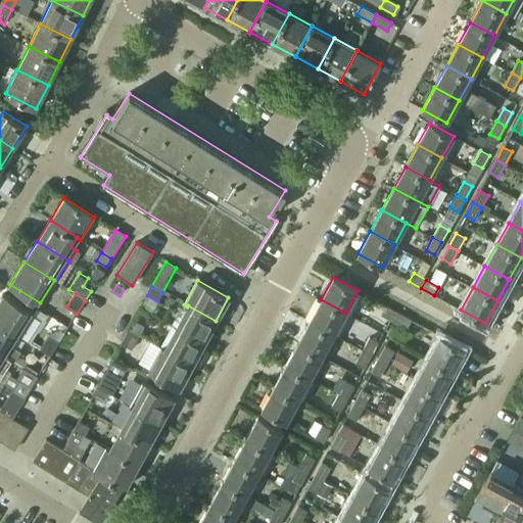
[(0,324),(15,334),(18,336),(33,314),(3,294),(0,298),(0,324)]
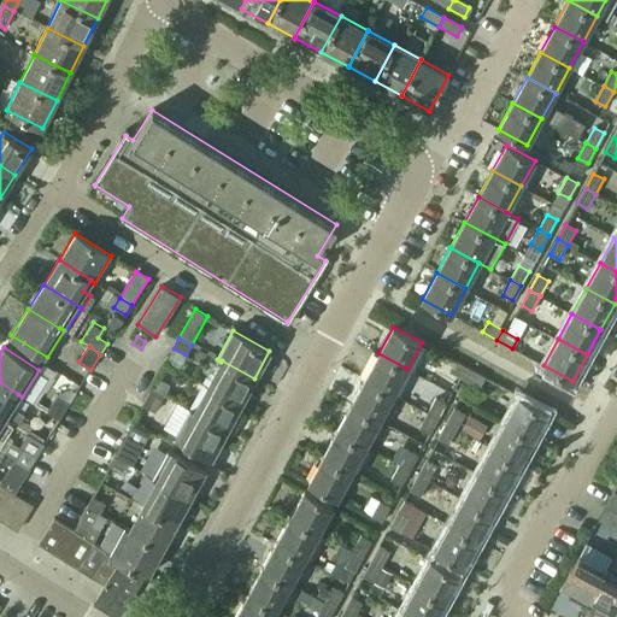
[(364,378),(393,394),(407,369),(378,353),(364,378)]
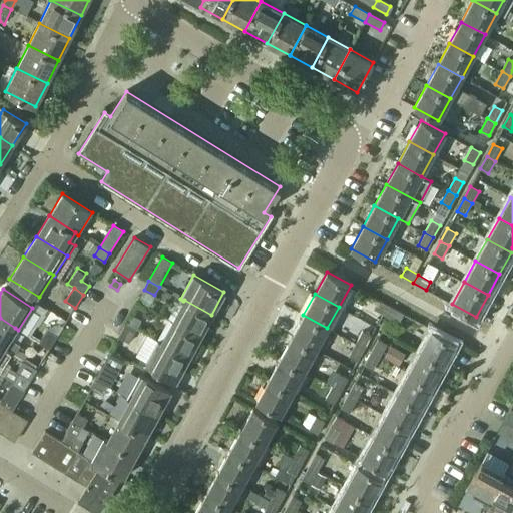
[(172,321),(199,336),(211,315),(184,300),(183,301),(172,321)]
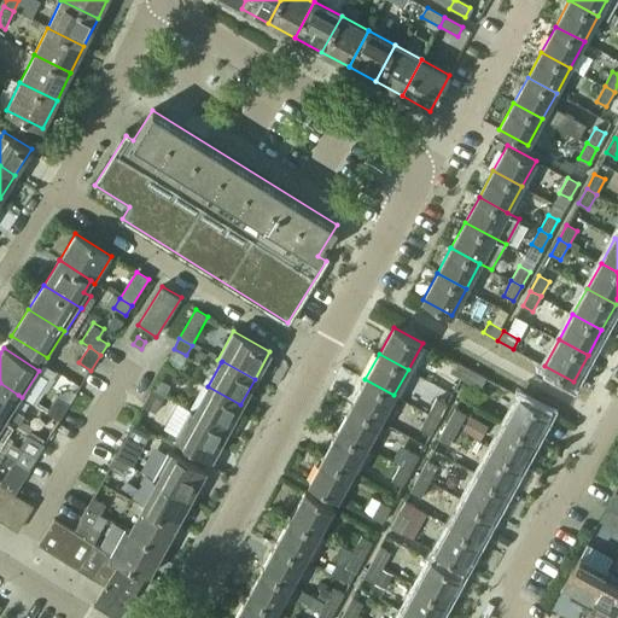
[(450,372),(481,388),(487,378),(456,361),(450,372)]
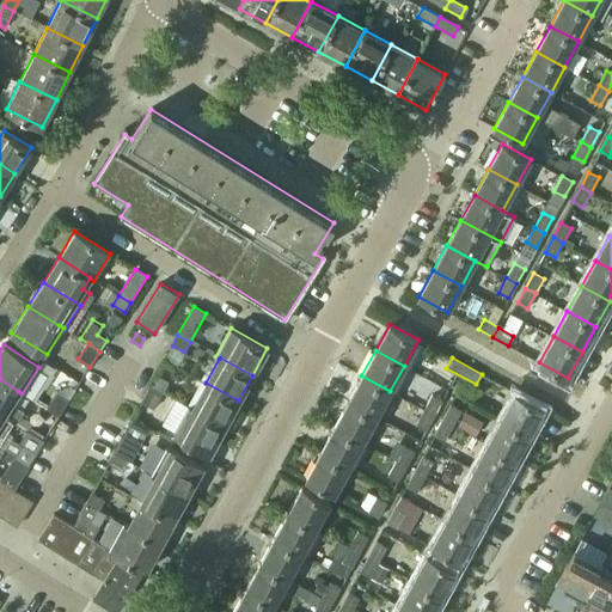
[(151,385),(163,392),(167,381),(155,375),(151,385)]
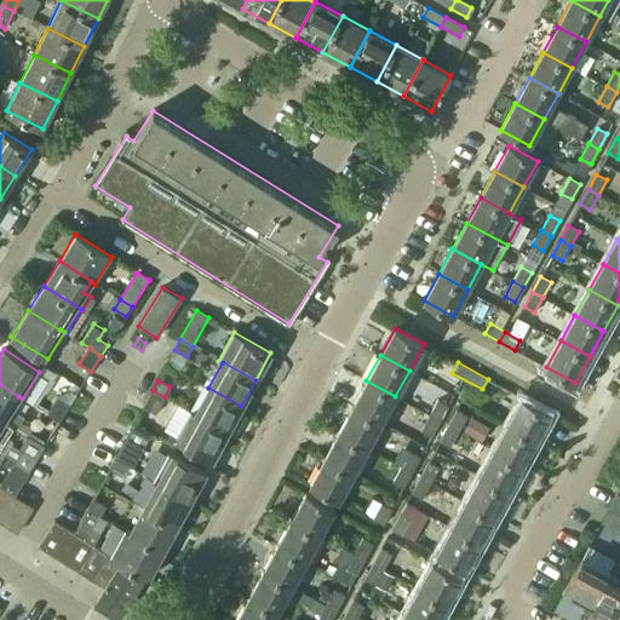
[(352,407),(382,423),(395,396),(366,380),(352,407)]
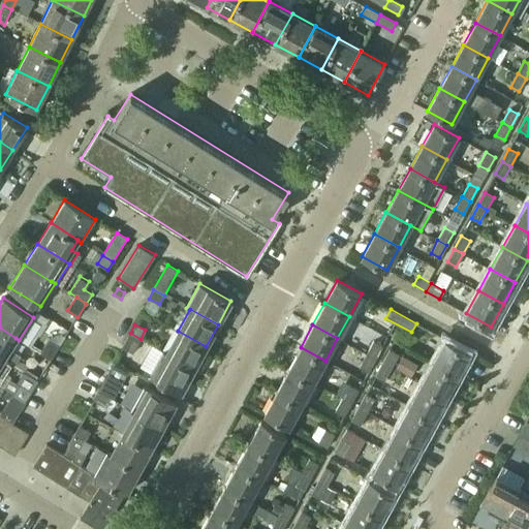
[(0,356),(2,359),(11,364),(13,366),(21,354),(9,347),(16,338),(0,328),(0,356)]
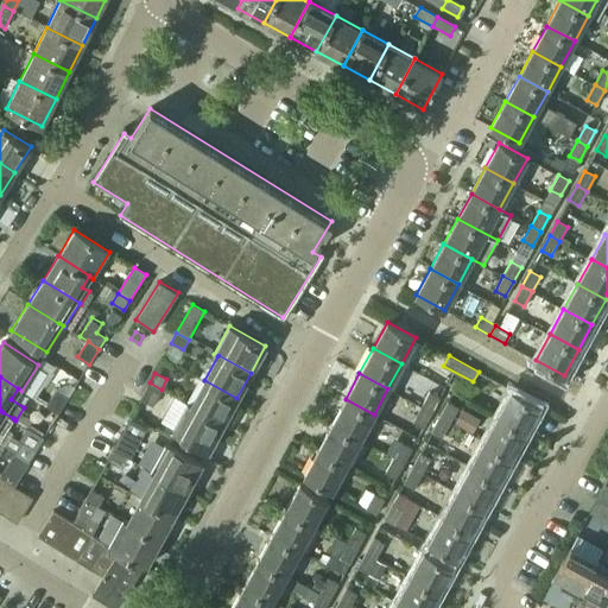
[(191,405),(223,423),(236,398),(204,380),(191,405)]
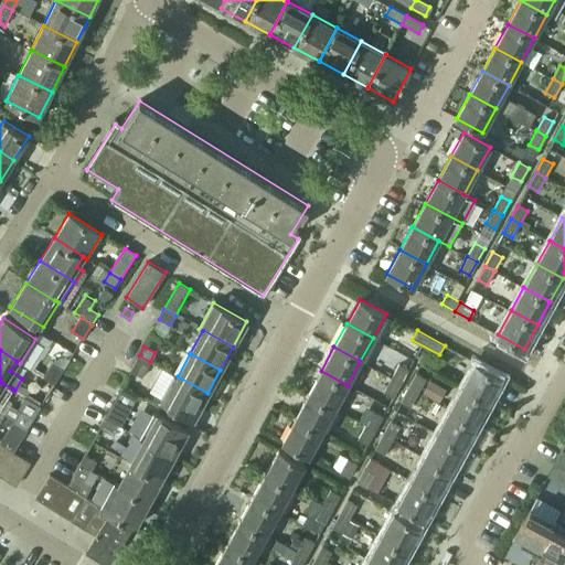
[(130,371),(141,377),(150,362),(139,355),(130,371)]
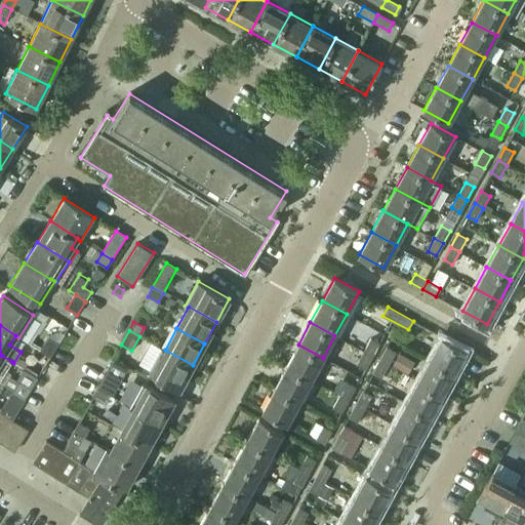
[(40,350),(50,356),(59,342),(49,336),(40,350)]
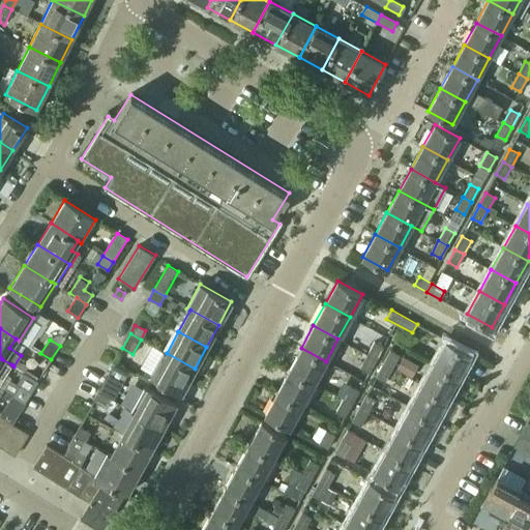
[(433,362),(458,376),(470,353),(445,340),(433,362)]
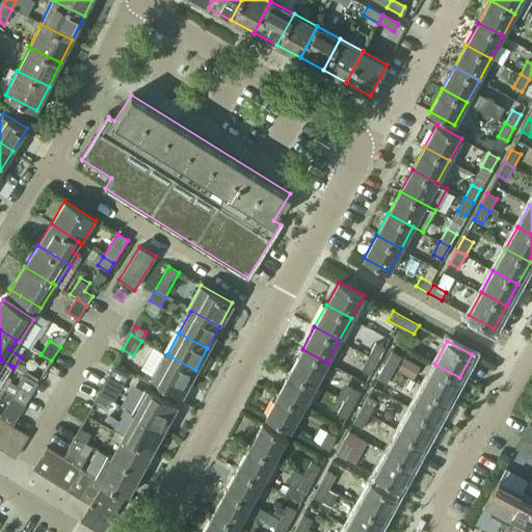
[(369,356),(377,362),(384,348),(375,343),(369,356)]
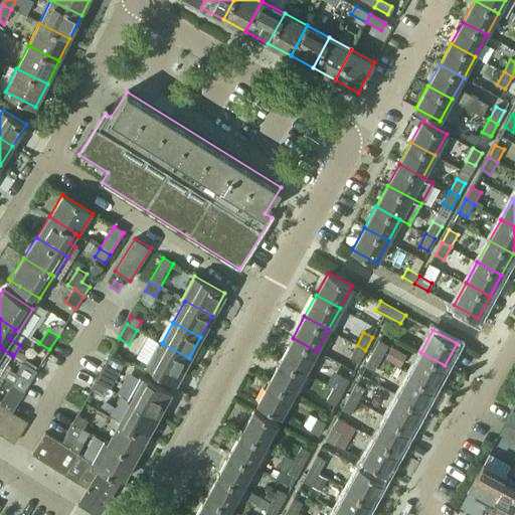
[(281,359),(305,372),(317,351),(293,338),(281,359)]
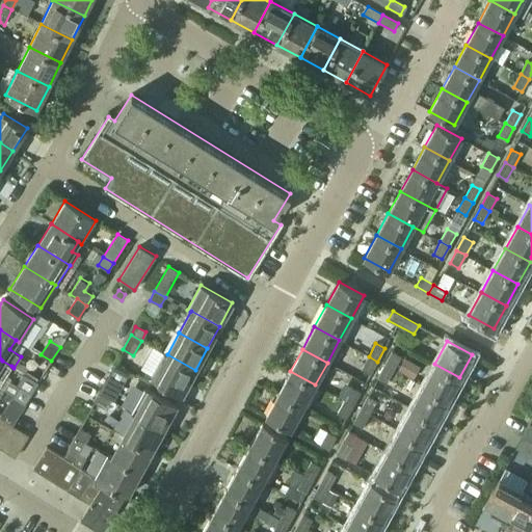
[(151,376),(183,394),(195,370),(167,354),(164,352),(151,376)]
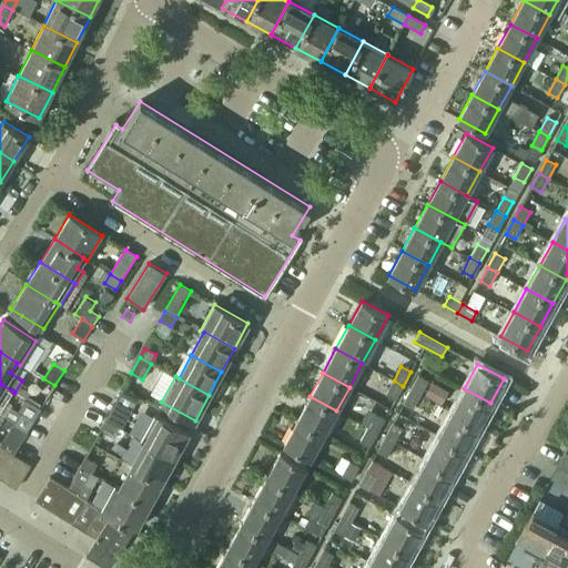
[(411,389),(421,395),(427,382),(418,376),(411,389)]
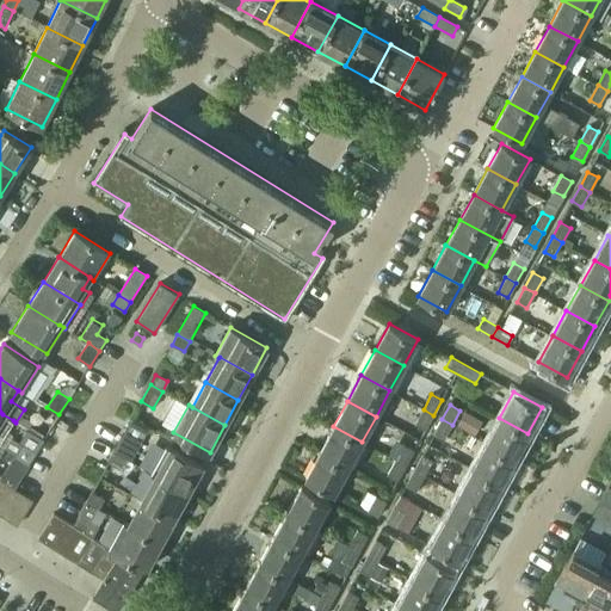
[(41,418),(53,425),(59,414),(47,407),(41,418)]
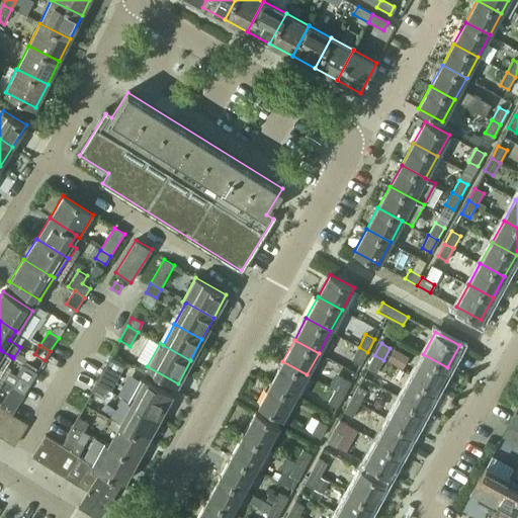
[(352,359),(360,364),(367,352),(359,347),(352,359)]
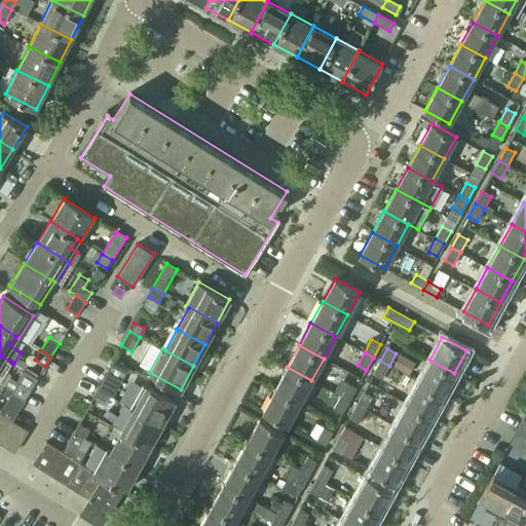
[(0,369),(1,368),(5,370),(11,362),(2,357),(0,354),(0,369)]
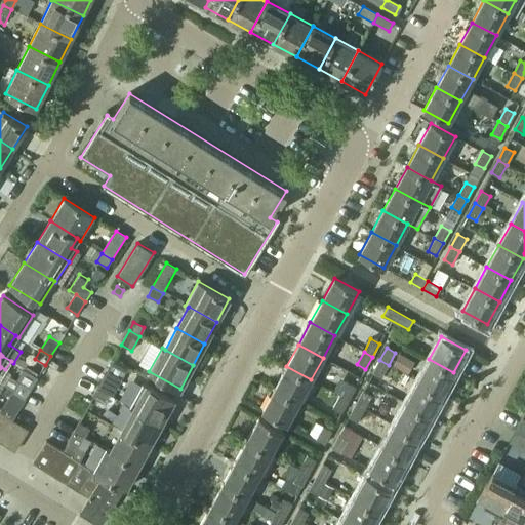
[(417,380),(442,394),(453,372),(429,359),(417,380)]
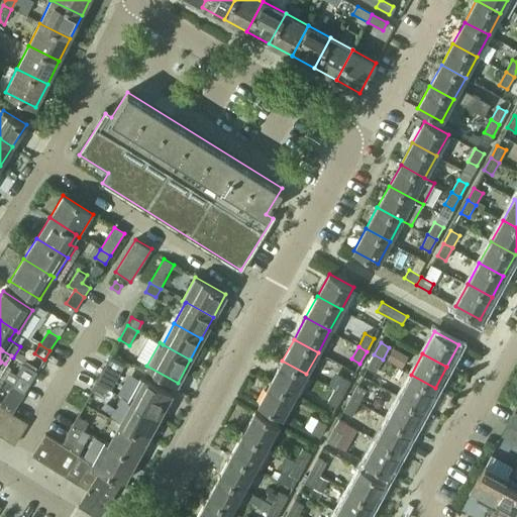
[(367,368),(376,372),(383,359),(374,354),(367,368)]
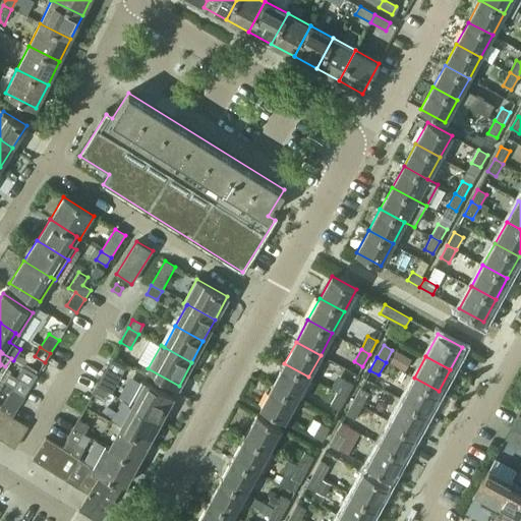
[(273,385),(297,398),(308,377),(284,363),(273,385)]
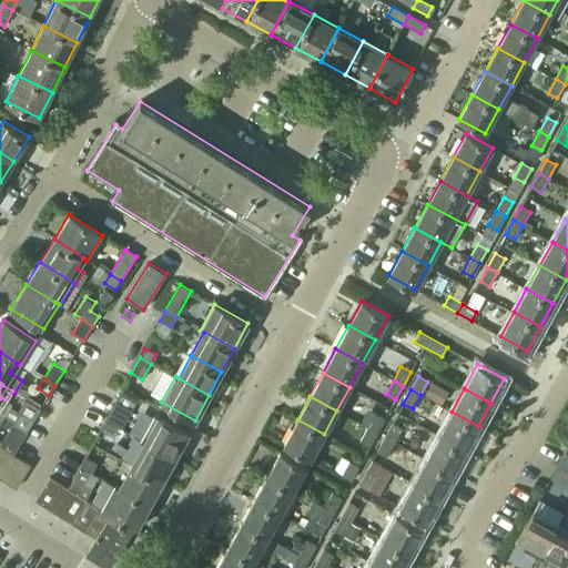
[(105,419),(117,426),(125,411),(113,405),(105,419)]
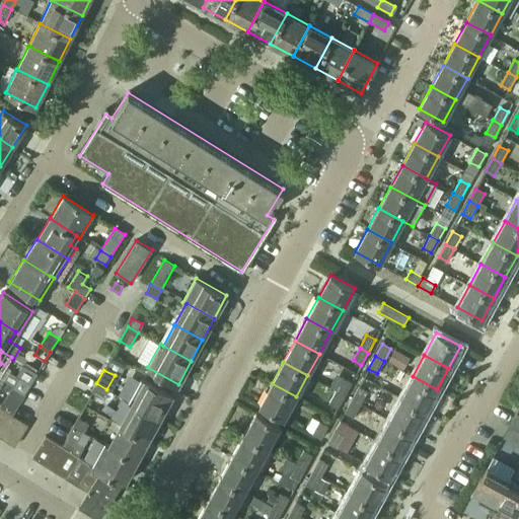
[(400,398),(425,412),(437,389),(413,376),(400,398)]
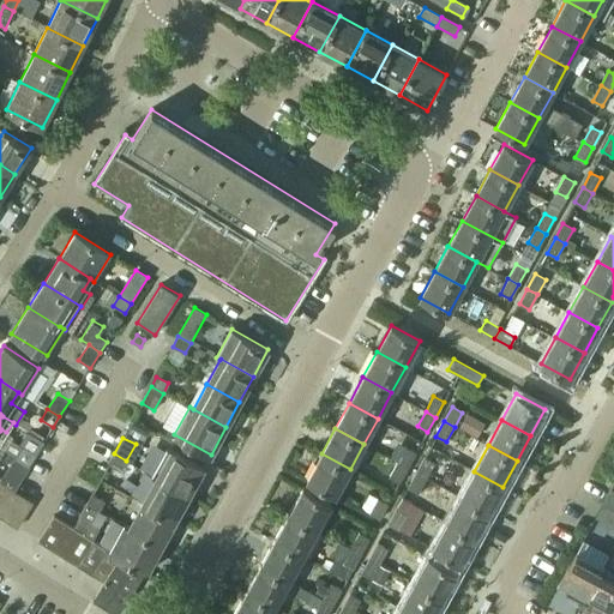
[(156,476),(188,494),(204,468),(167,447),(151,475),(156,477),(156,476)]
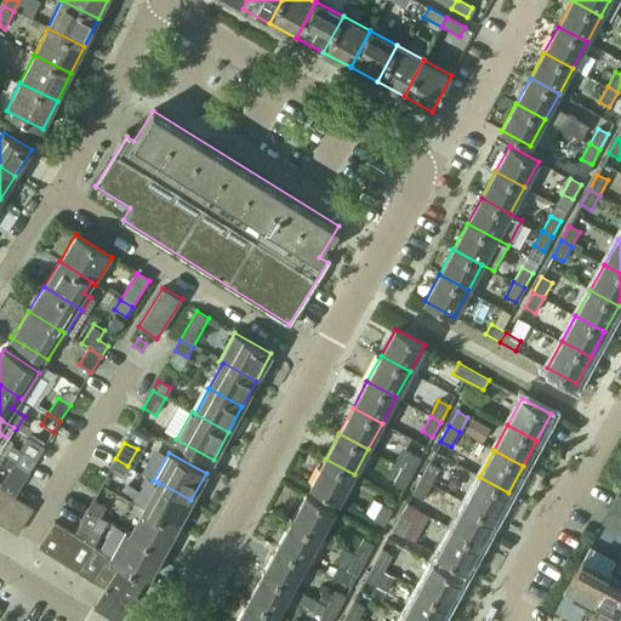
[(402,467),(412,473),(421,459),(410,453),(402,467)]
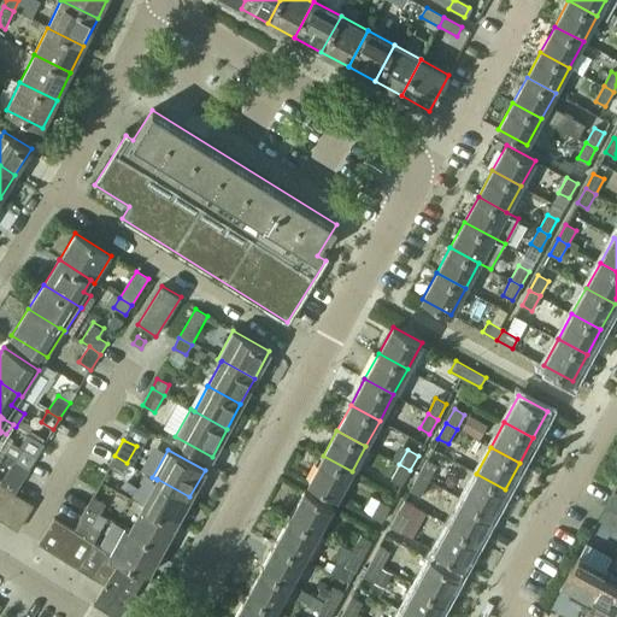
[(17,460),(29,468),(35,458),(23,451),(17,460)]
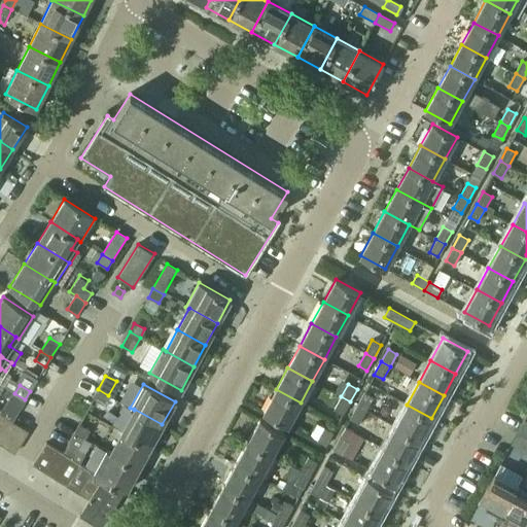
[(93,398),(103,405),(108,395),(98,389),(93,398)]
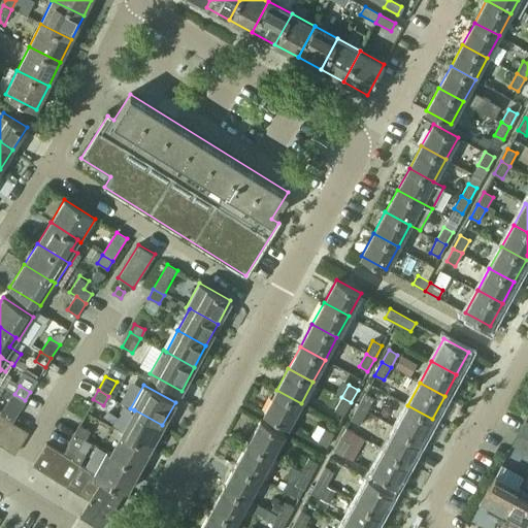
[(264,413),(289,426),(301,403),(276,390),(264,413)]
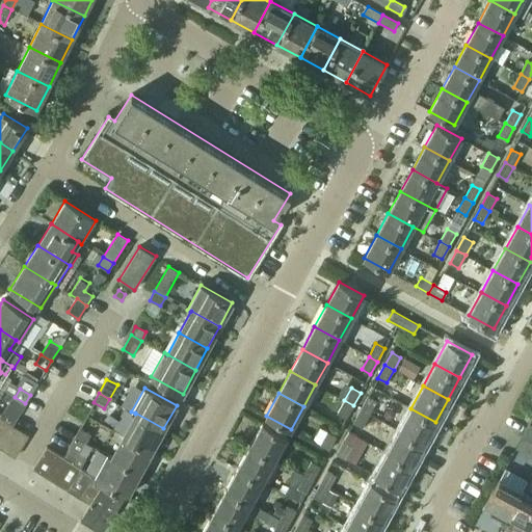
[(361,409),(369,414),(376,401),(368,396),(361,409)]
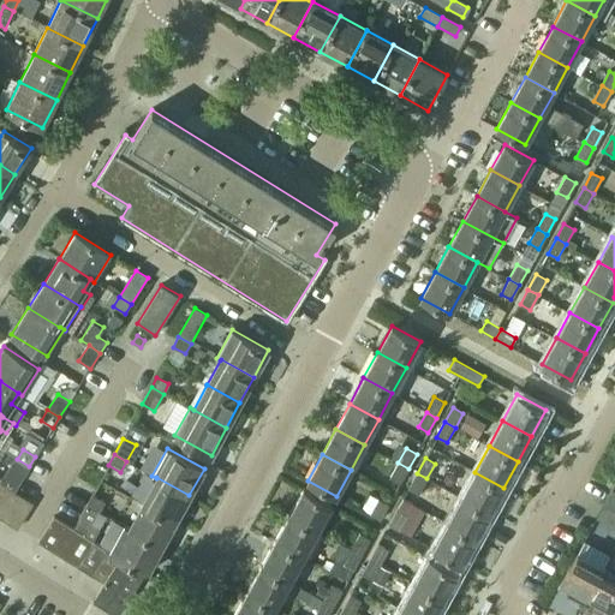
[(6,475),(18,483),(29,466),(17,459),(6,475)]
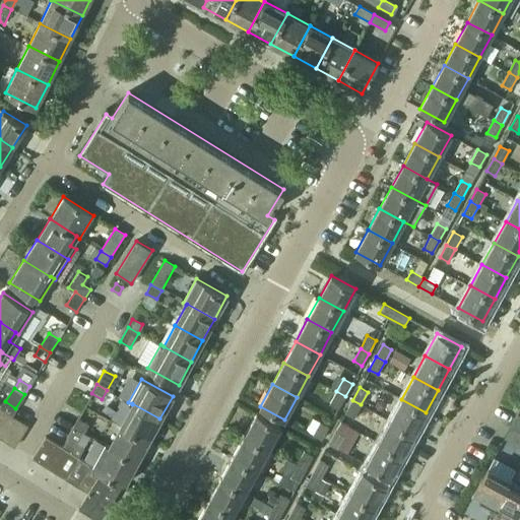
[(330,404),(338,408),(345,396),(336,391),(330,404)]
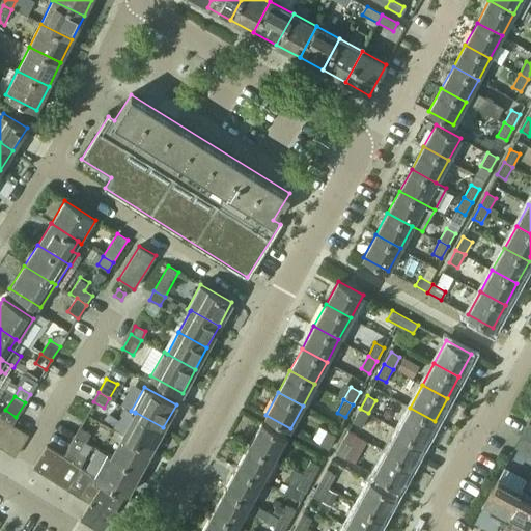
[(398,429),(423,443),(435,421),(410,408),(398,429)]
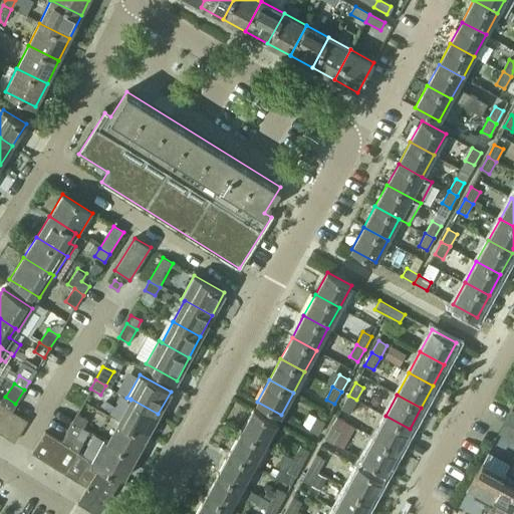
[(341,408),(350,413),(356,400),(348,396),(341,408)]
